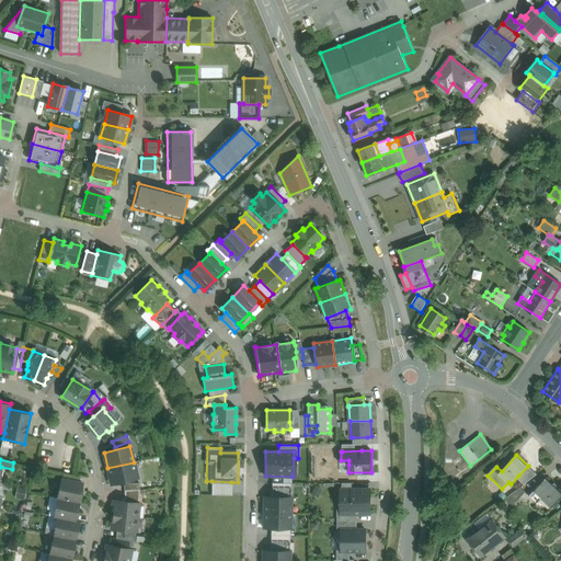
[(134,462),(107,468),(112,484),(137,478),(134,462)]
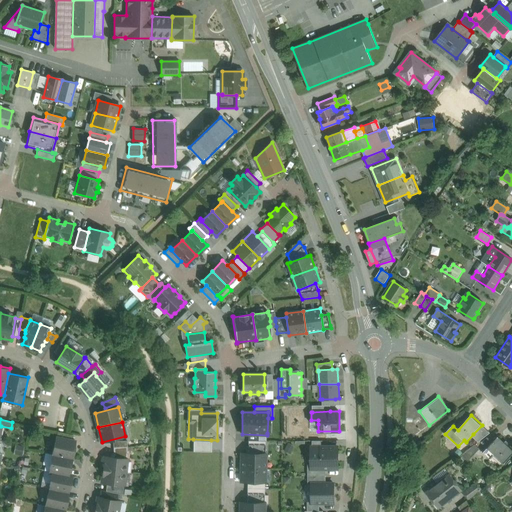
[(482,425),(473,434),(480,440),(490,433),(482,425)]
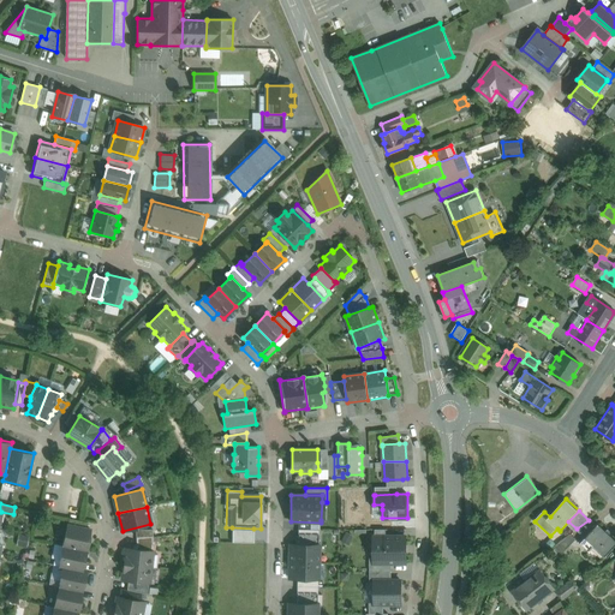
[(614,547),(614,539),(598,525),(581,543),(590,550),(596,544),(607,555),(605,557),(614,547)]
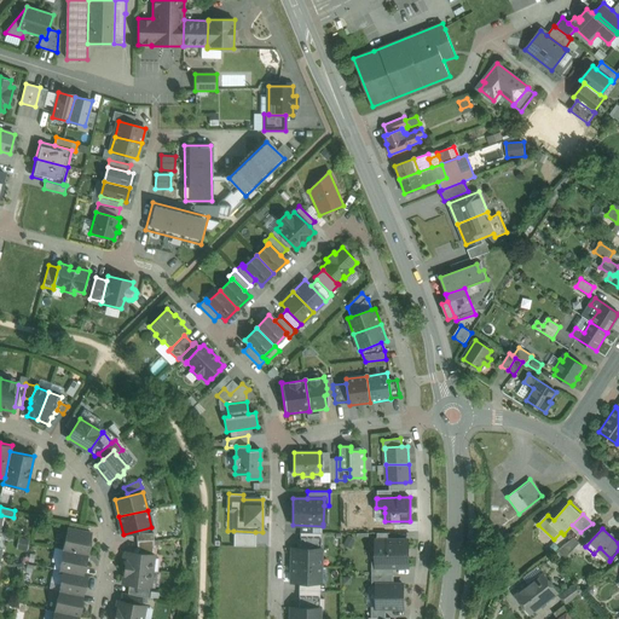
[(91,533),(68,530),(67,536),(65,536),(63,549),(87,554),(90,541),(91,533)]
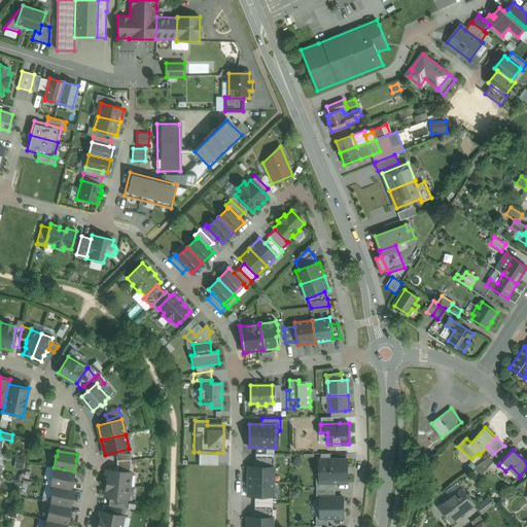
[(217,453),(199,452),(199,465),(217,465),(217,453)]
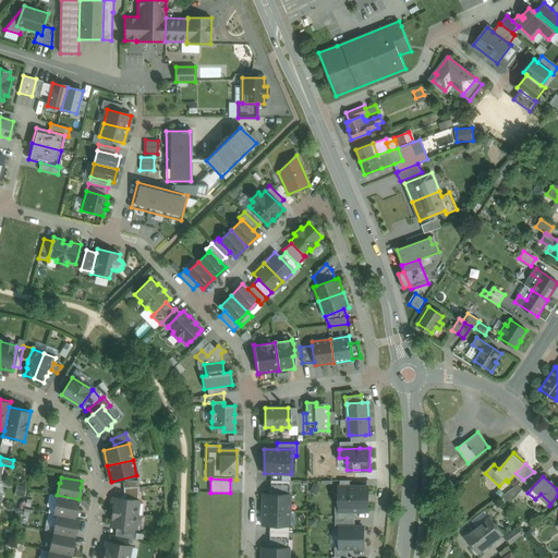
[(289,481),(270,481),(270,495),(289,495),(289,481)]
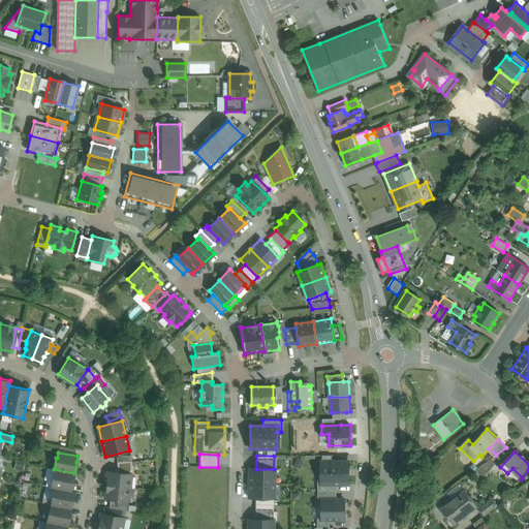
[(490,459),(480,467),(488,472),(497,464),(490,459)]
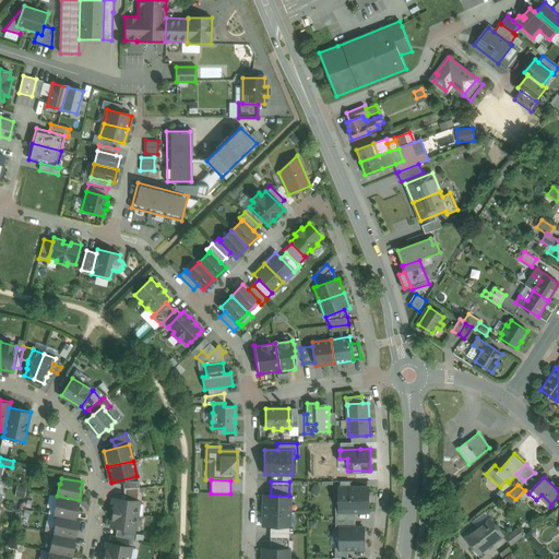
[(351,487),(341,487),(341,507),(341,512),(356,512),(369,512),(369,487),(351,487)]
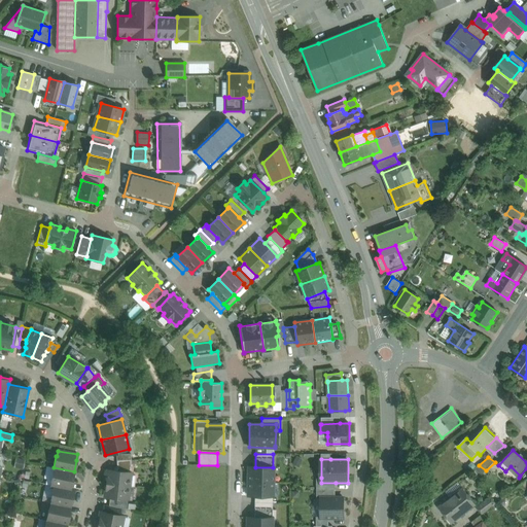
[(131,460),(116,461),(117,471),(131,472),(131,460)]
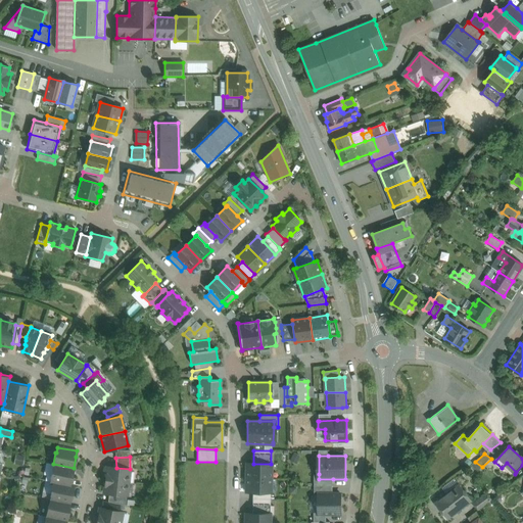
[(253,464),(246,463),(246,478),(271,479),(271,464),(253,464)]
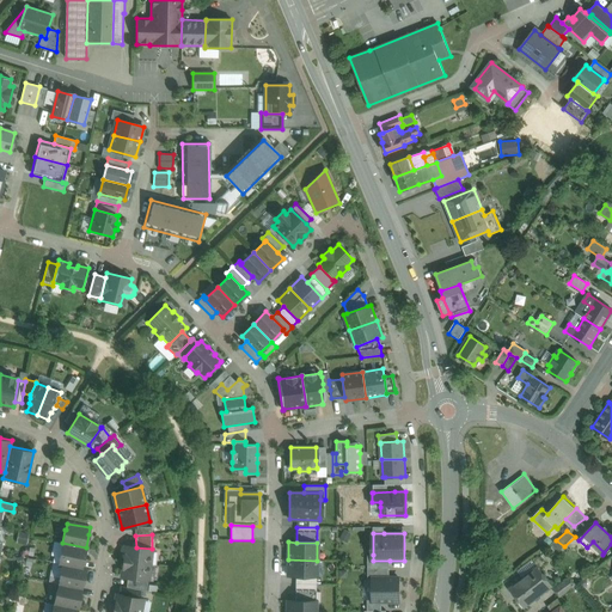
[(86,548),(62,543),(60,557),(83,562),(84,562),(86,548)]
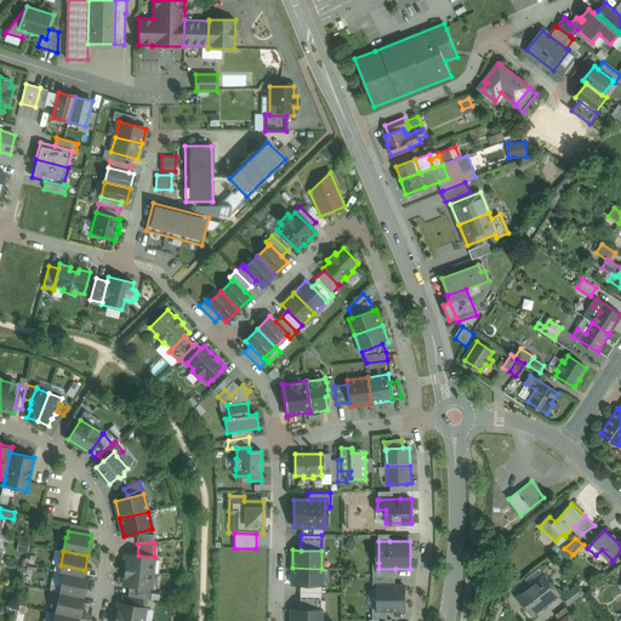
[(138,556),(127,554),(125,570),(152,573),(154,557),(138,556)]
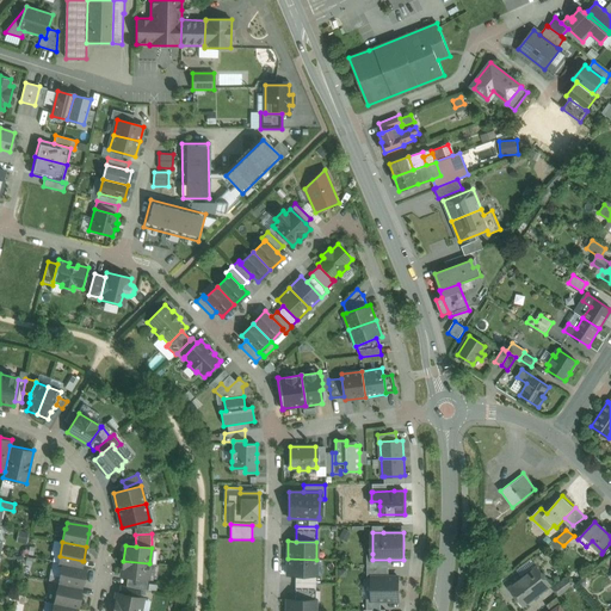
[(389,560),(372,560),(372,554),(368,554),(368,568),(389,567),(389,560)]
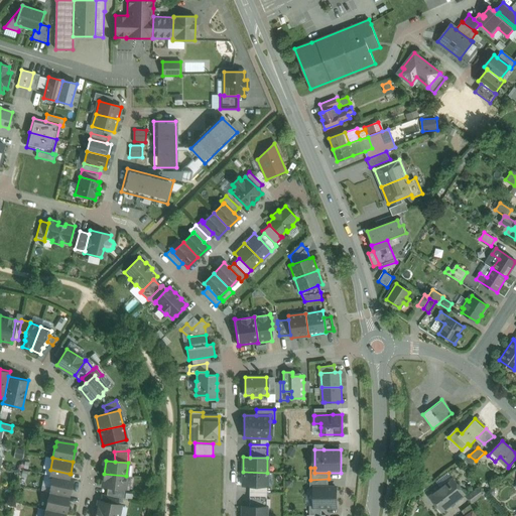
[(70,474),(50,470),(49,476),(52,476),(69,479),(70,474)]
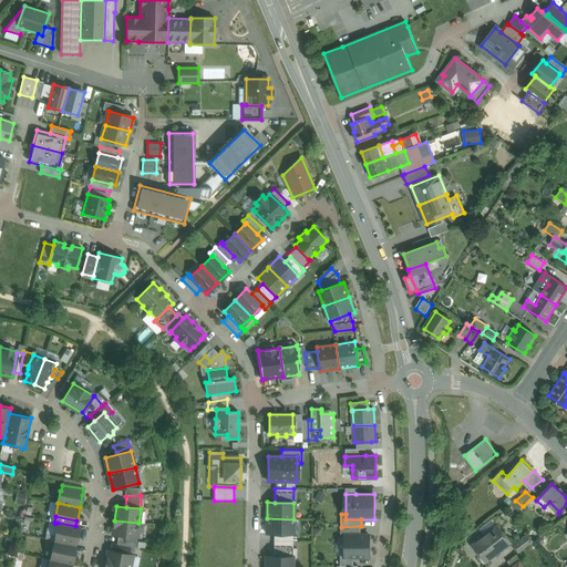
[(294,519),(267,518),(267,533),(274,534),(294,534),(294,519)]
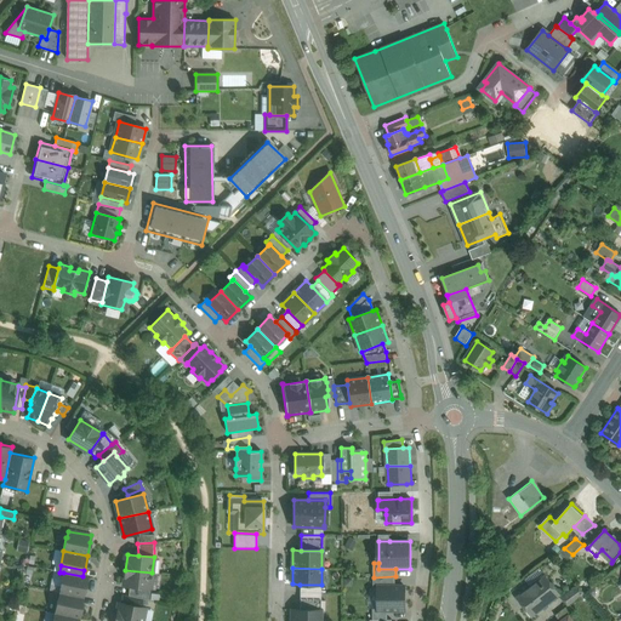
[(151,588),(152,573),(125,570),(124,585),(130,586),(151,588)]
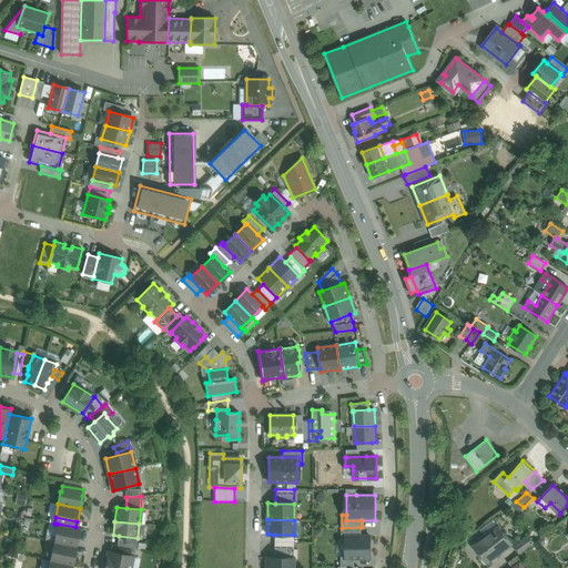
[(75,527),(58,524),(56,536),(77,540),(78,540),(80,527),(75,527)]
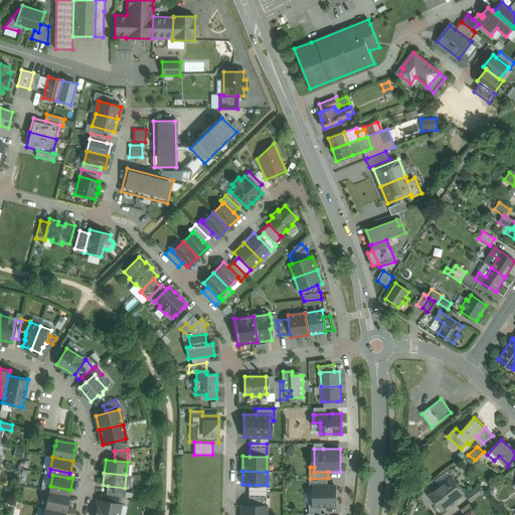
[(465,493),(452,476),(427,495),(436,504),(438,502),(444,509),(465,493)]
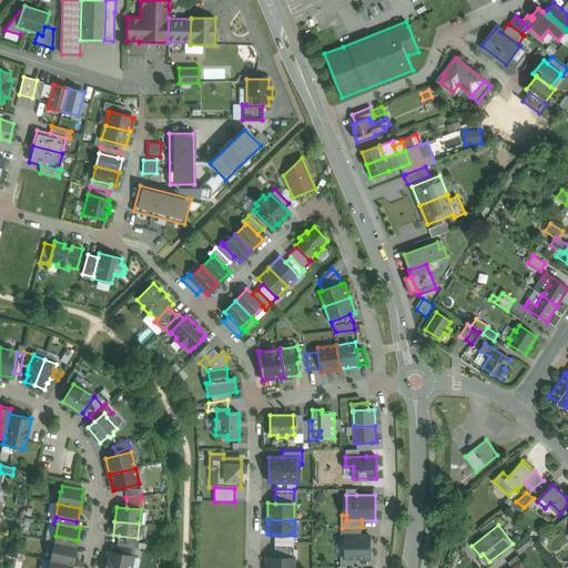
[(362,527),(342,528),(342,537),(346,537),(346,536),(362,536),(362,527)]
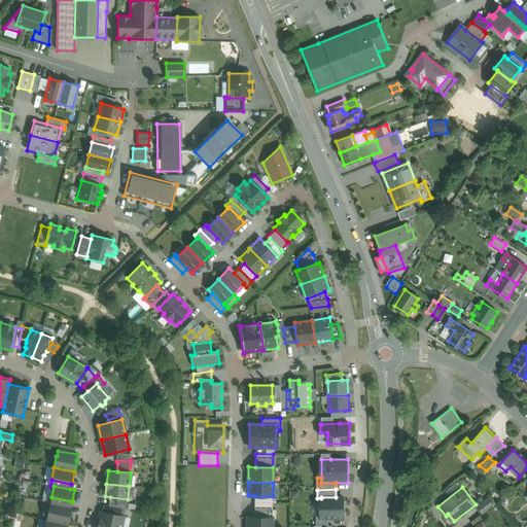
[(71,501),(51,497),(50,503),(70,506),(71,501)]
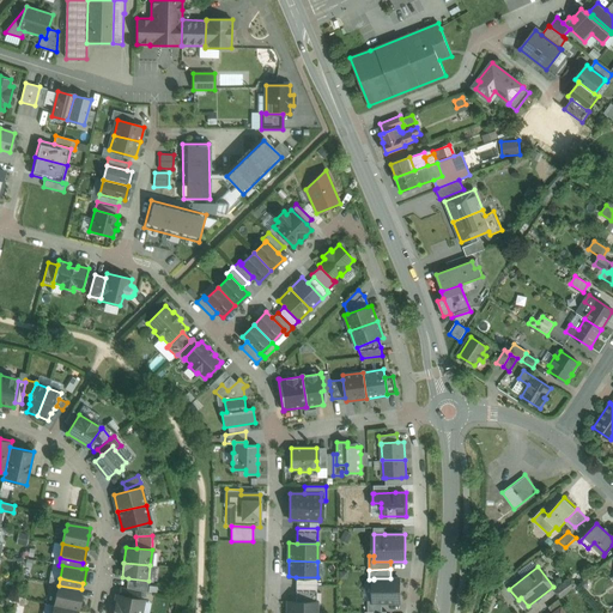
[(149,581),(128,578),(127,588),(147,592),(149,581)]
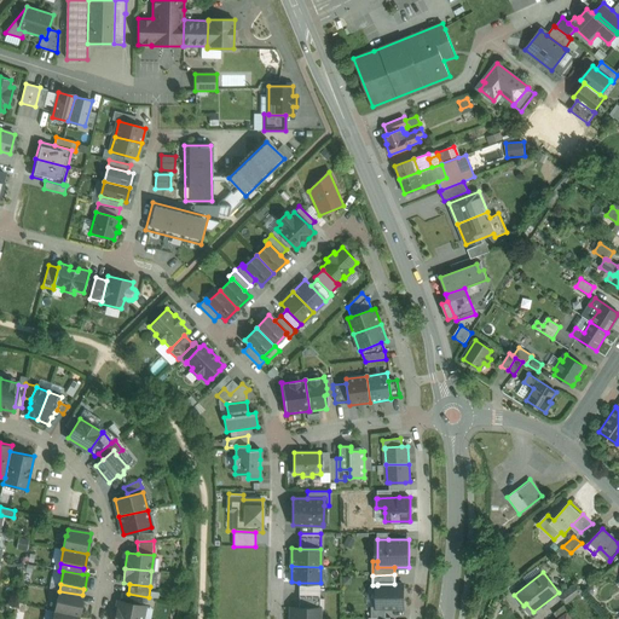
[(394,584),(377,584),(377,585),(377,607),(377,608),(386,608),(404,608),(404,584),(394,584)]
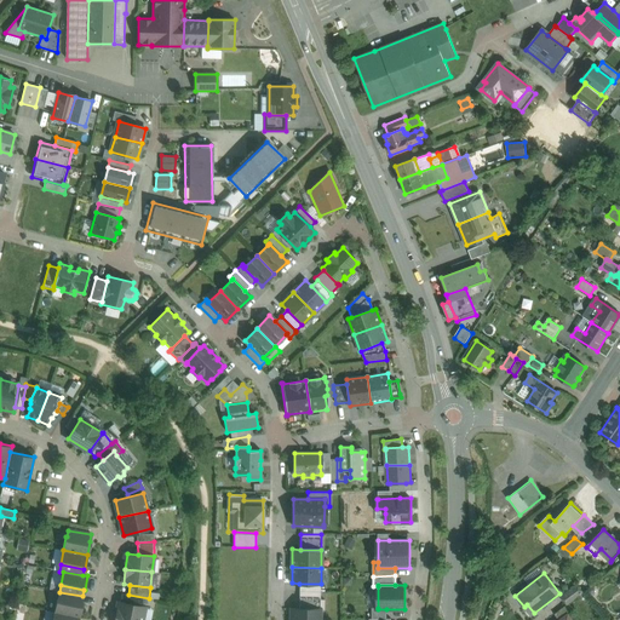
[(577,585),(561,596),(567,604),(568,603),(584,592),(577,585)]
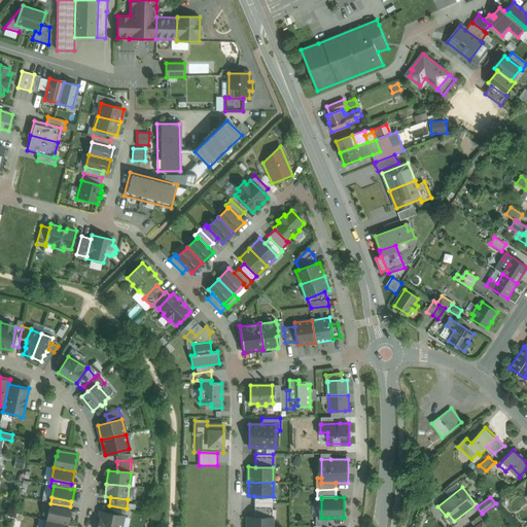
[(272,502),(254,502),(254,517),(272,518),(272,519),(276,519),(276,510),(272,510),(272,502)]
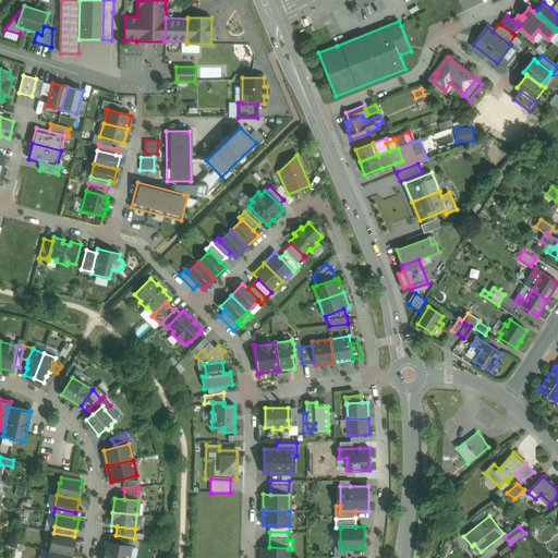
[(74,536),(53,533),(52,538),(73,543),(74,536)]
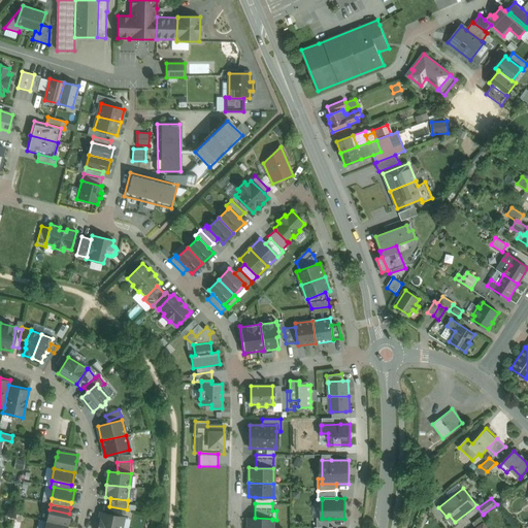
[(50,509),(48,509),(46,521),(67,525),(70,514),(69,514),(50,509)]
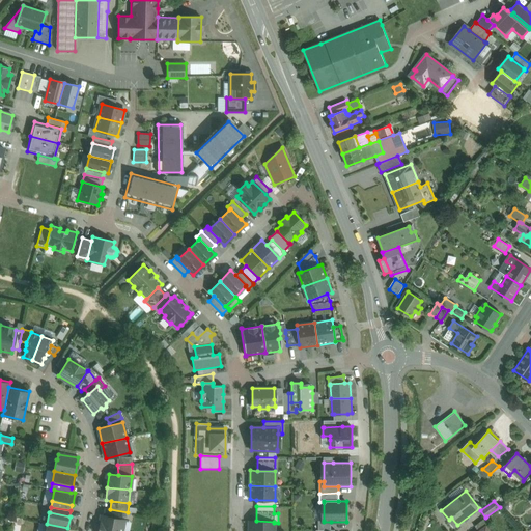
[(121,530),(124,520),(102,515),(99,529),(111,530),(121,530)]
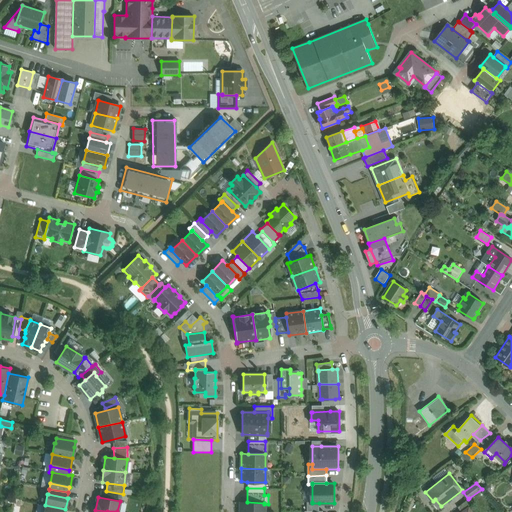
[(468,499),(458,507),(462,511),(468,507),(469,507),(474,504),(469,498),(468,499)]
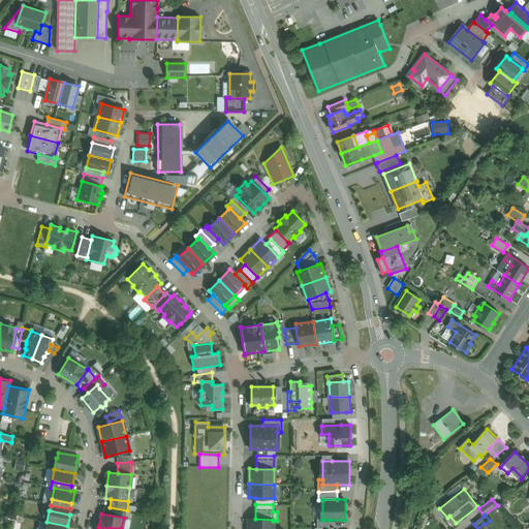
[(255,519),(248,519),(247,528),(272,528),(273,521),(273,520),(255,519)]
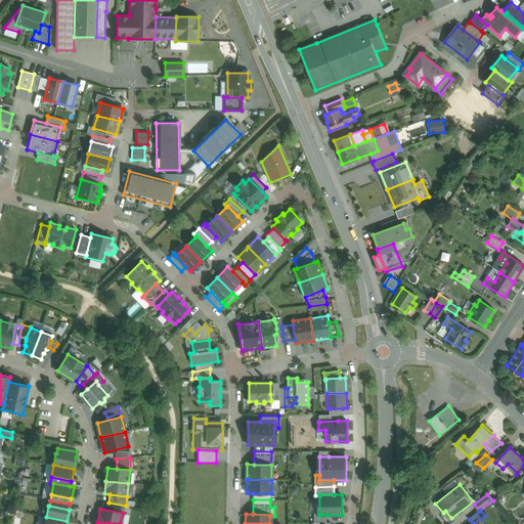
[(326,515),(319,515),(319,514),(314,514),(314,523),(326,523),(326,515)]
